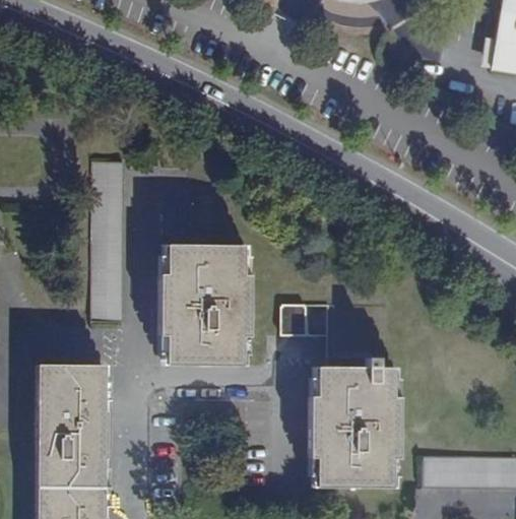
[(503,0),(497,41),(493,69),(493,71),(515,74),(515,0),(503,0)]
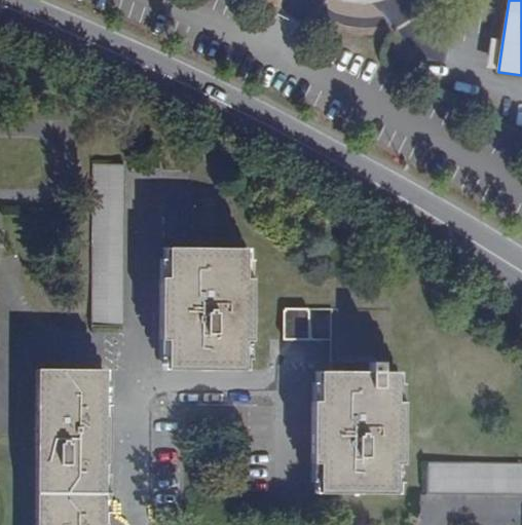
[(498,70),(502,41),(491,39),(487,68),(498,70)]
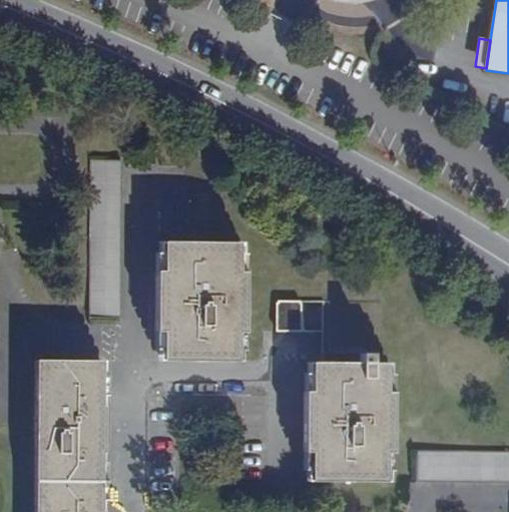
[(123,159),(95,159),(95,316),(123,316),(123,159)]
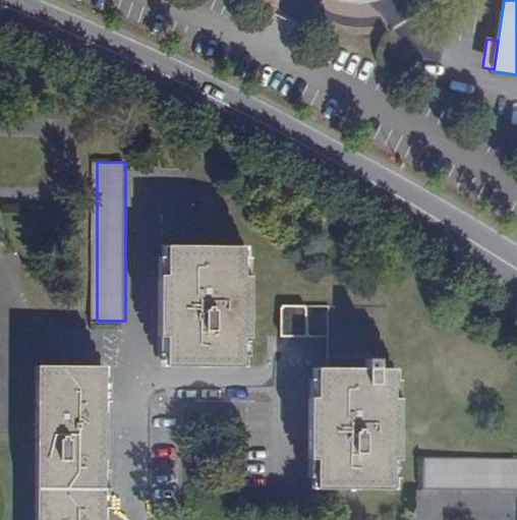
[(169,334),(168,364),(244,366),(244,335),(251,335),(252,275),(245,275),(245,245),(170,244),(169,274),(161,274),(160,334),(169,334)]
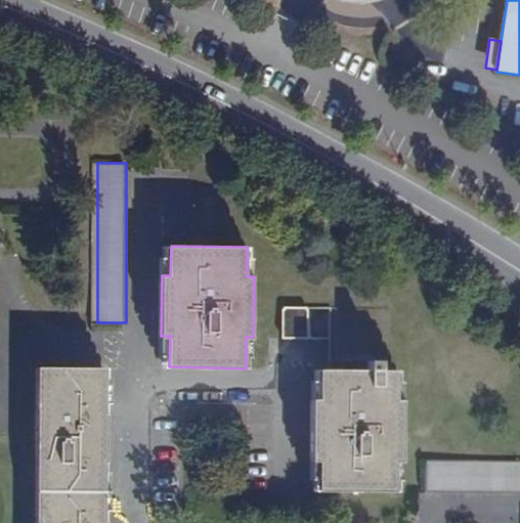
[(308,306),(286,307),(287,337),(309,337),(308,306)]
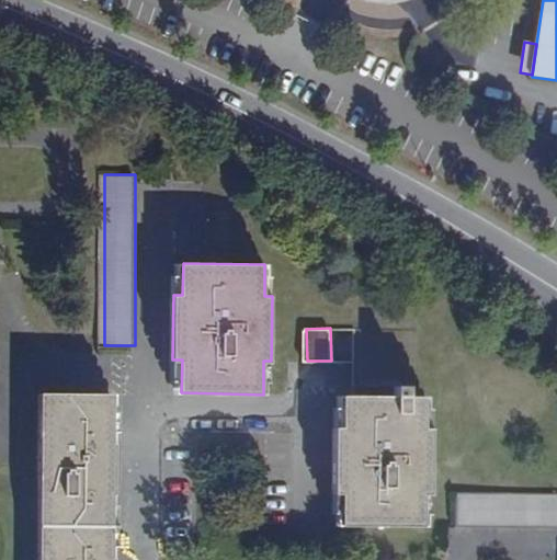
[(398,396),(344,395),(344,427),(337,427),(336,493),(343,493),(343,524),(425,525),(425,494),(433,494),(434,429),(427,429),(427,396),(410,396),(411,386),(398,386),(398,396)]
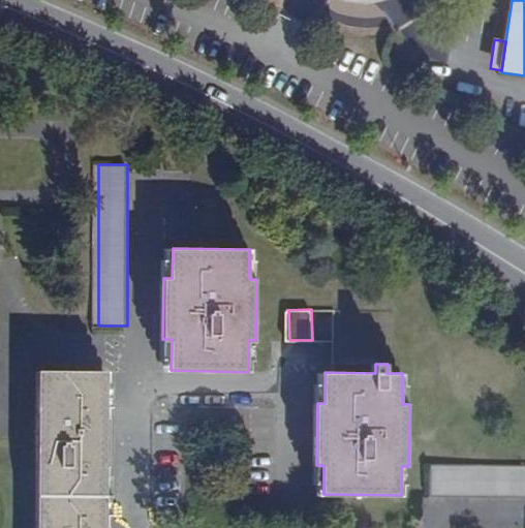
[(107,371),(40,371),(39,527),(109,527),(109,526),(106,526),(106,466),(111,466),(111,417),(107,417),(107,371)]
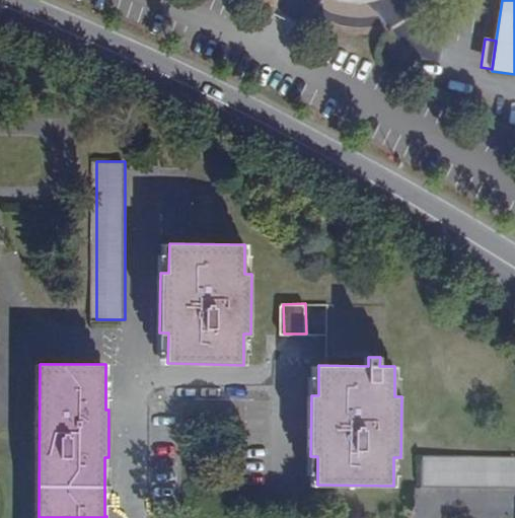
[(514,456),(426,456),(425,486),(514,486),(514,456)]
